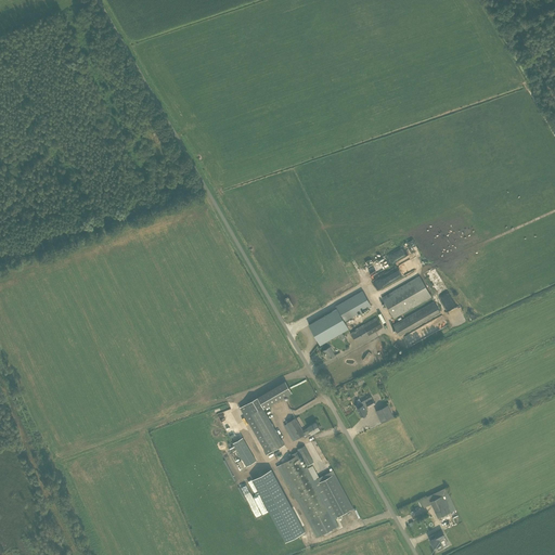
[(356,262),(363,259),(364,263),(370,261),(366,252),(355,256),(356,262)]
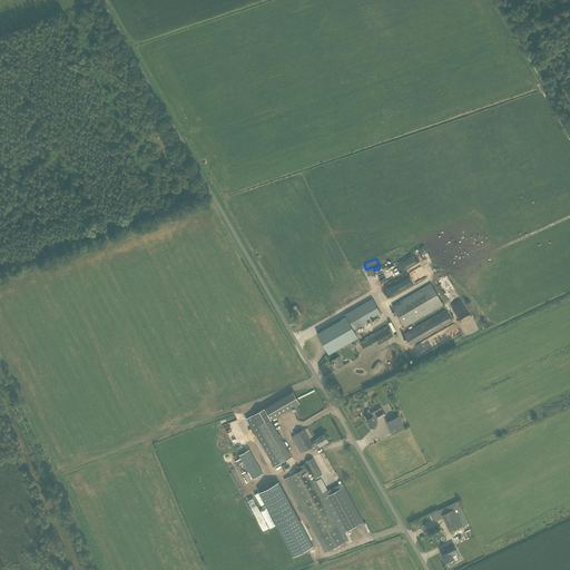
[(356,262),(350,264),(353,274),(360,272),(356,262)]
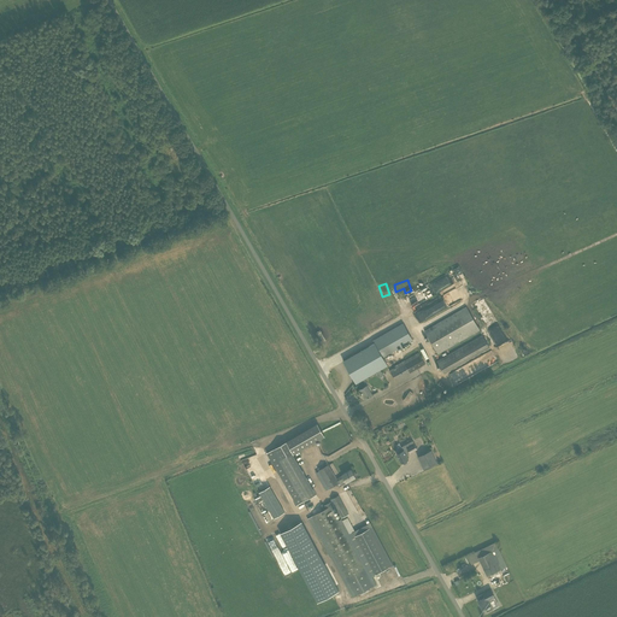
[(440,307),(441,310),(462,300),(458,291),(440,300),(442,306),(440,307)]
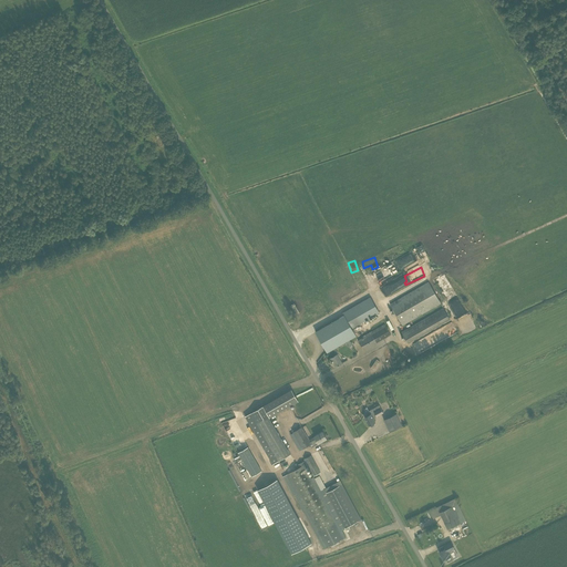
[(379,282),(385,298),(402,290),(394,275),(379,282)]
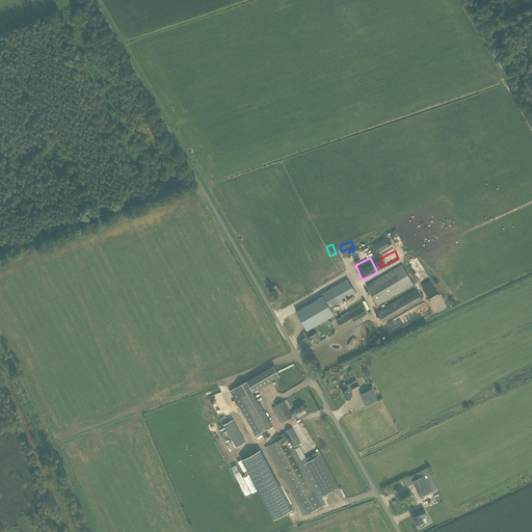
[(366,285),(377,306),(414,285),(402,264),(366,285)]
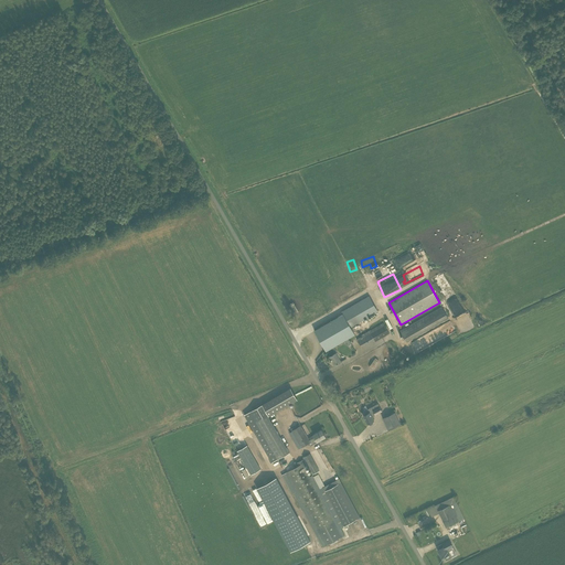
[(329,356),(334,365),(341,361),(337,353),(338,352),(334,345),(354,334),(351,327),(379,311),(370,296),(342,311),(343,315),(315,331),(326,350),(327,350),(330,356),(329,356)]
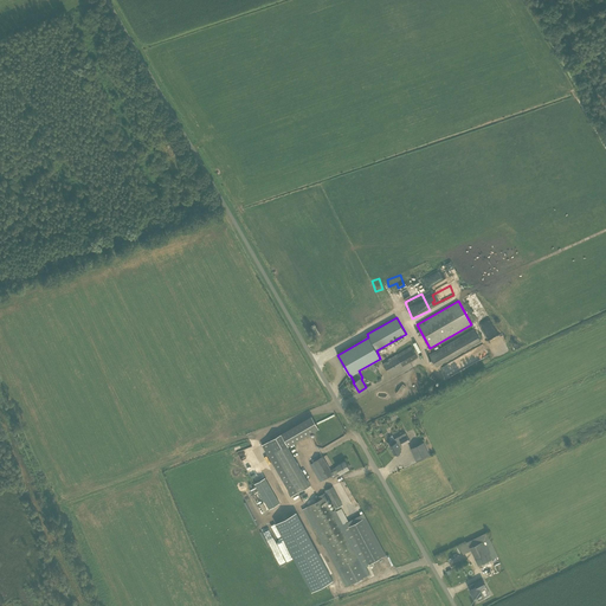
[(310,327),(316,336),(321,334),(315,323),(310,327)]
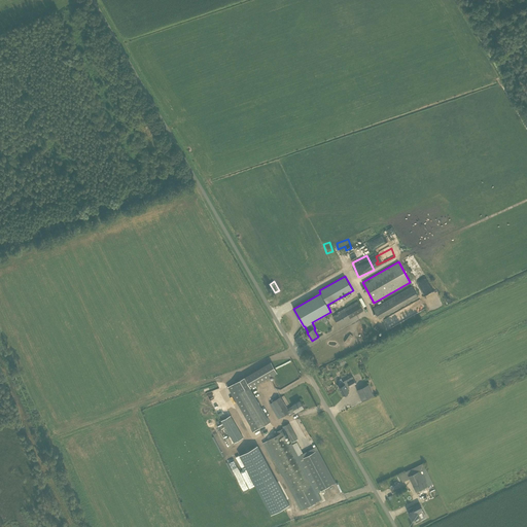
[(373,309),(379,319),(418,296),(412,286),(373,309)]
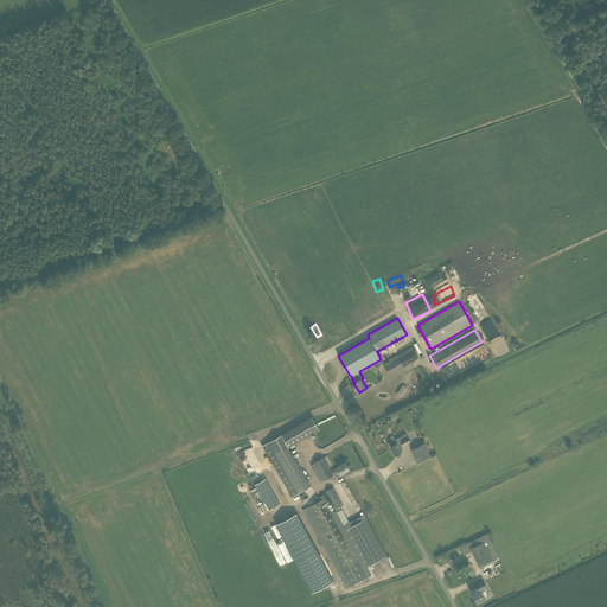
[(509,331),(502,334),(505,342),(512,338),(509,331)]
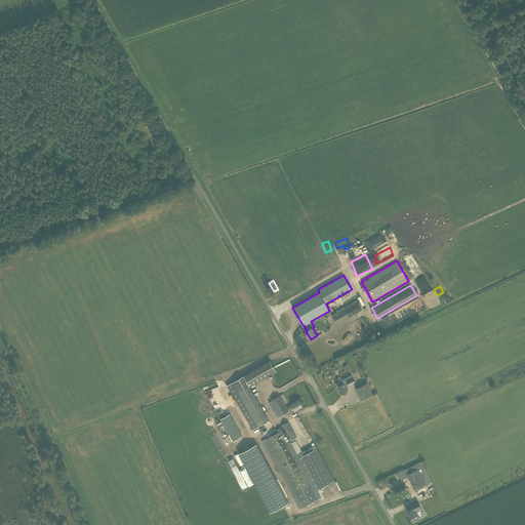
[(332,317),(336,324),(362,310),(356,299),(335,312),(337,314),(335,315),(334,313),(332,315),(333,316),(332,317)]
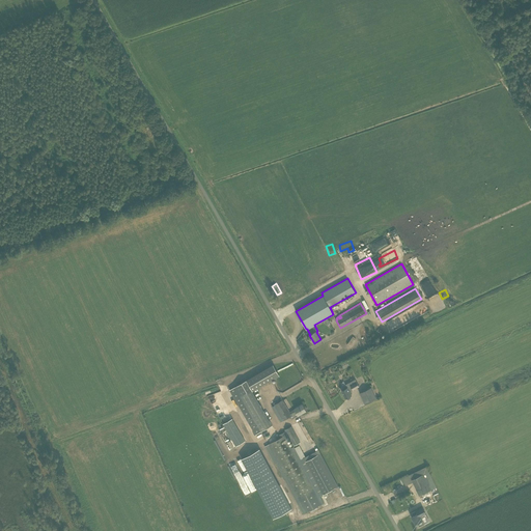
[(352,346),(357,339),(353,336),(347,343),(352,346)]
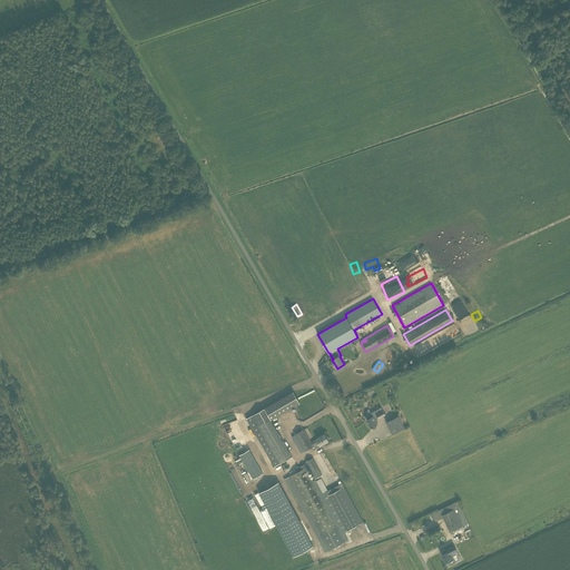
[(246,419),(274,467),(279,463),(292,457),(271,420),(300,403),(293,392),(252,415),(246,419)]
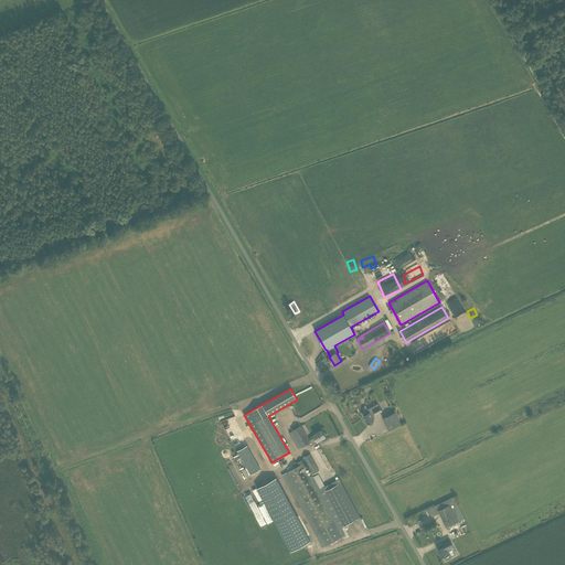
[(369,425),(371,425),(373,424),(373,423),(372,422),(374,420),(372,416),(382,411),(377,404),(364,412),(366,415),(363,416),(368,424),(369,424),(369,425)]
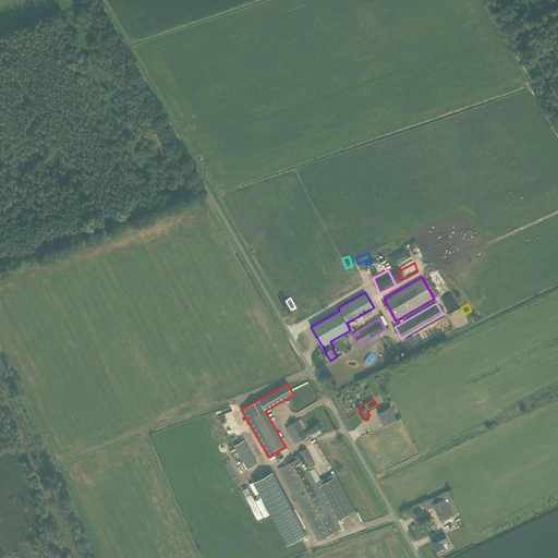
[(378,413),(384,425),(396,420),(390,407),(378,413)]
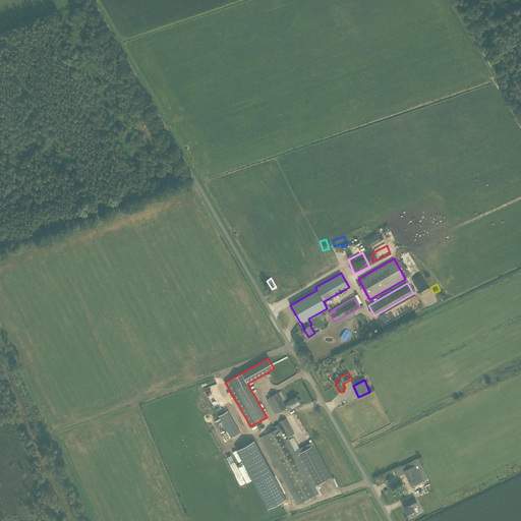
[(278,393),(269,397),(270,398),(278,412),(284,409),(291,405),(293,407),(296,405),(300,403),(296,396),(292,399),(289,401),(284,404),(278,393)]
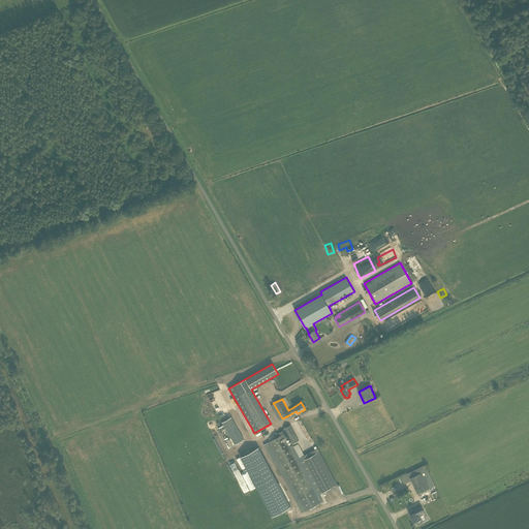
[(245,439),(232,416),(223,422),(235,444),(245,439)]
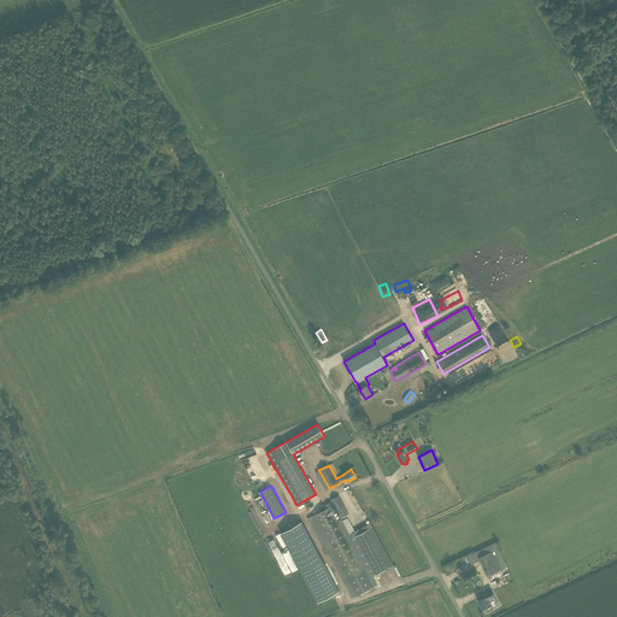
[(313,516),(356,595),(374,586),(333,509),(335,507),(341,518),(348,513),(339,495),(331,499),(333,501),(324,505),(325,509),(313,516)]
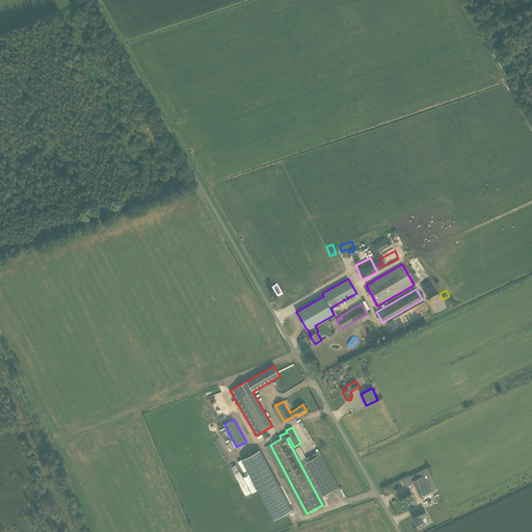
[(260,450),(242,459),(245,466),(261,496),(280,485),(260,450)]
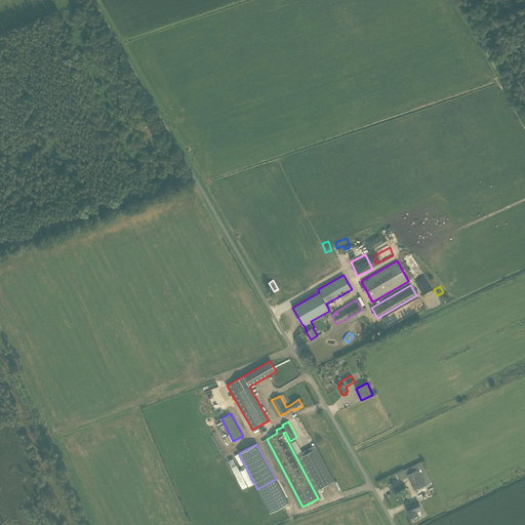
[(299,453),(319,489),(332,482),(313,446),(299,453)]
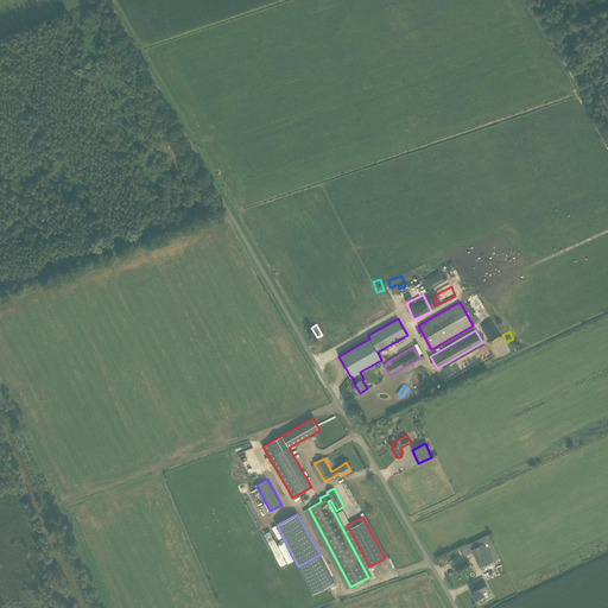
[(494,561),(485,543),(472,549),(480,568),(494,561)]
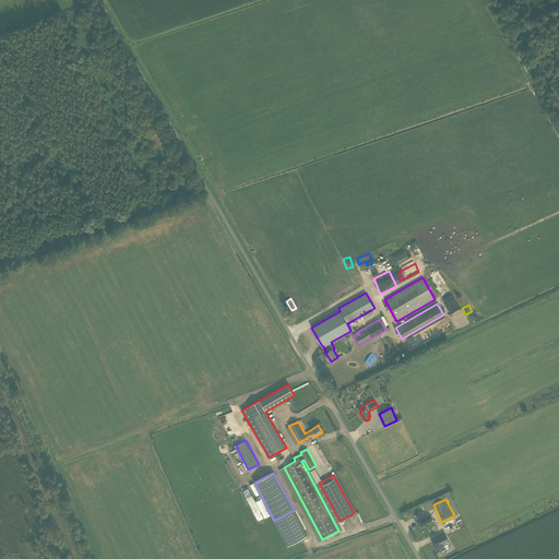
[(435,543),(432,544),(437,551),(439,550),(441,555),(448,551),(445,547),(444,547),(442,544),(448,542),(444,534),(437,537),(433,539),(435,543)]
